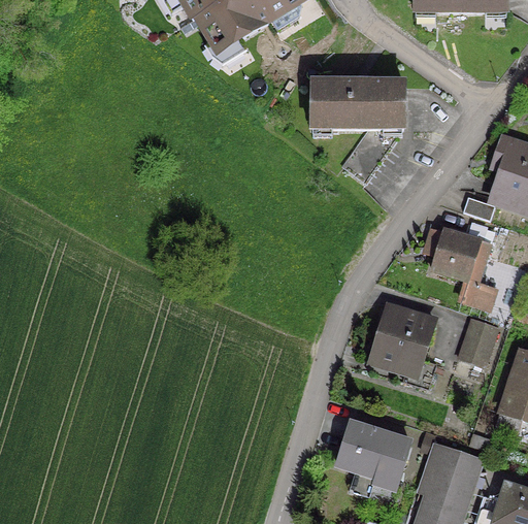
[(278,7),(286,9),(301,0),(182,0),(184,3),(182,5),(191,20),(194,18),(209,43),(216,40),(221,50),(268,20),(266,15),(278,7)]
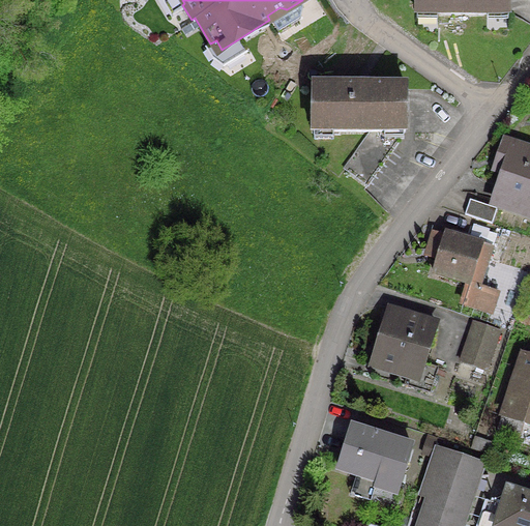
[(281,15),(288,32),(331,16),(326,0),(320,0),(281,15)]
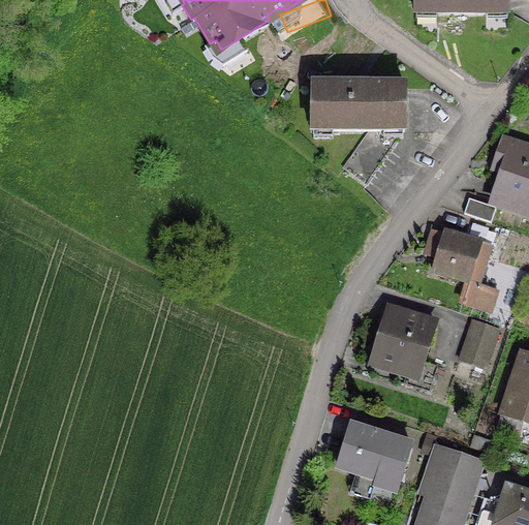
[(412,0),(413,10),(505,11),(504,0),(412,0)]
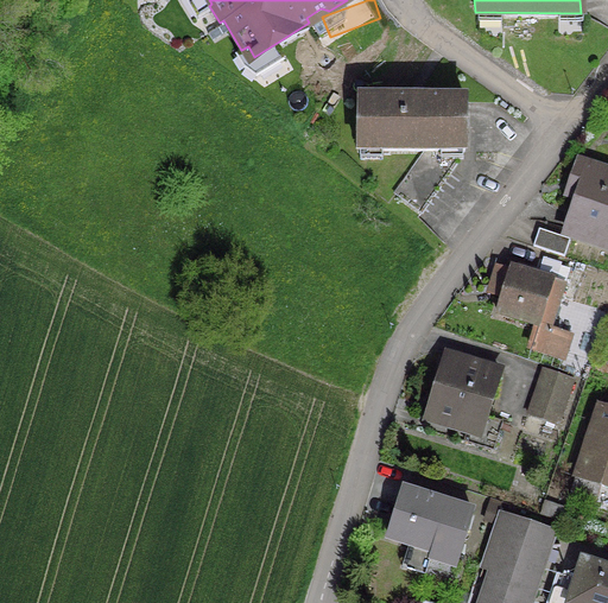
[(462,97),(356,95),(355,147),(420,148),(391,190),(417,210),(449,165),(449,148),(462,148),(462,97)]
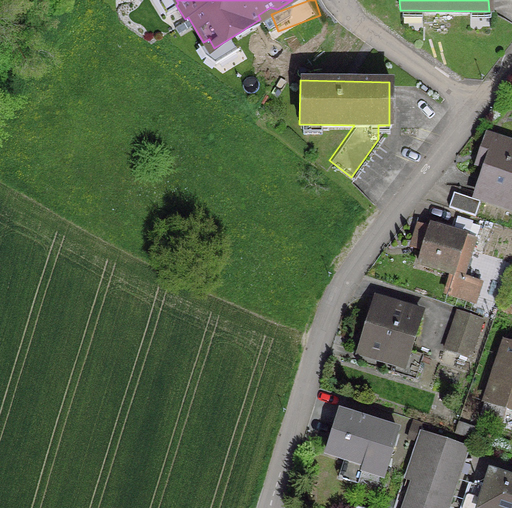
[(476,193),(508,204),(511,190),(511,143),(485,135),(480,151),(488,154),(476,193)]
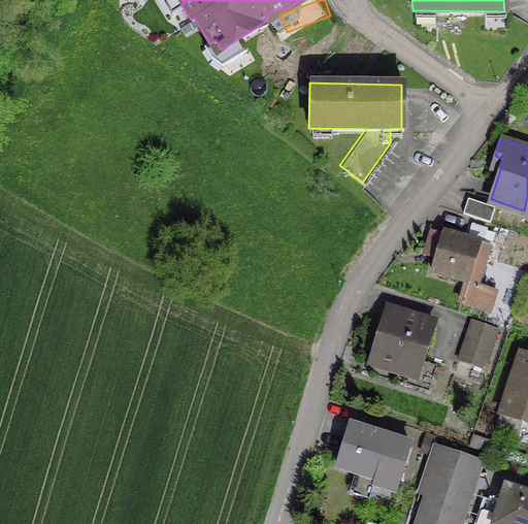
[(465,196),(460,210),(487,220),(492,205),(465,196)]
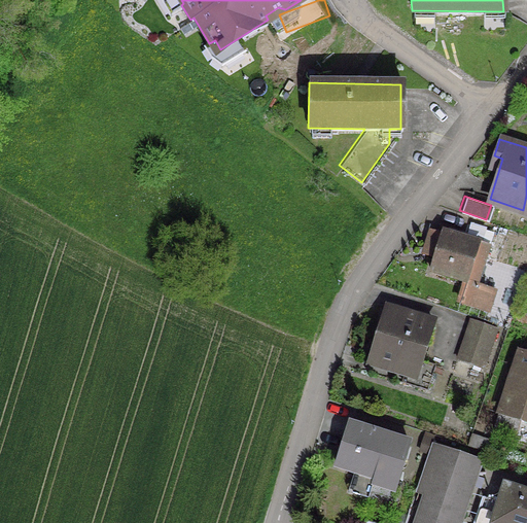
[(428,243),(435,246),(428,269),(463,280),(458,299),(486,308),(492,286),(476,281),(487,244),(477,241),(482,225),(469,221),(464,237),(441,230),(438,238),(431,236),(428,243)]
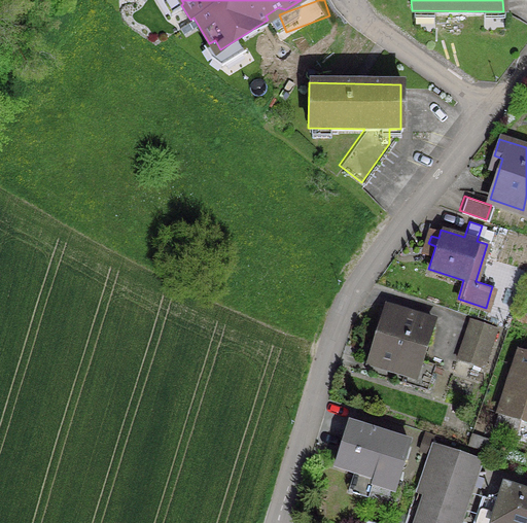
[(430,320),(384,306),(366,360),(413,374),(410,382),(423,387),(431,362),(418,358),(430,320)]
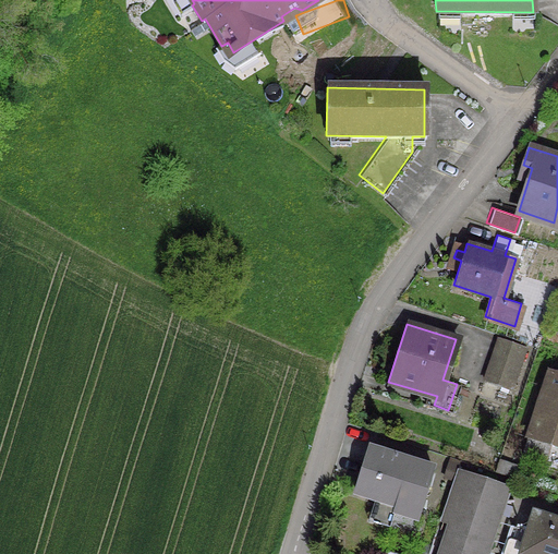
[(509,387),(523,346),(496,336),(482,377),(509,387)]
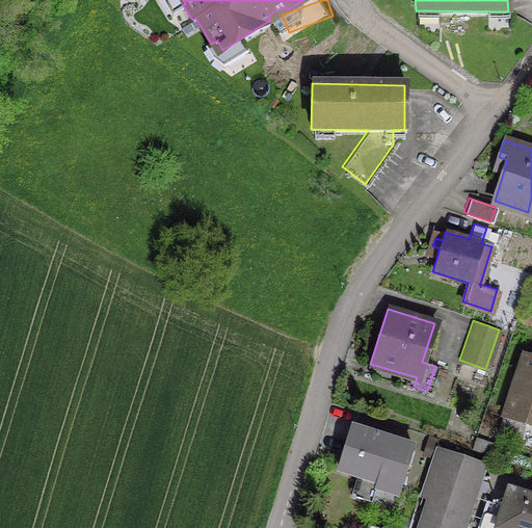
[(514,440),(520,421),(531,424),(531,355),(523,353),(517,369),(511,367),(499,406),(504,408),(503,415),(504,416),(498,432),(514,440)]
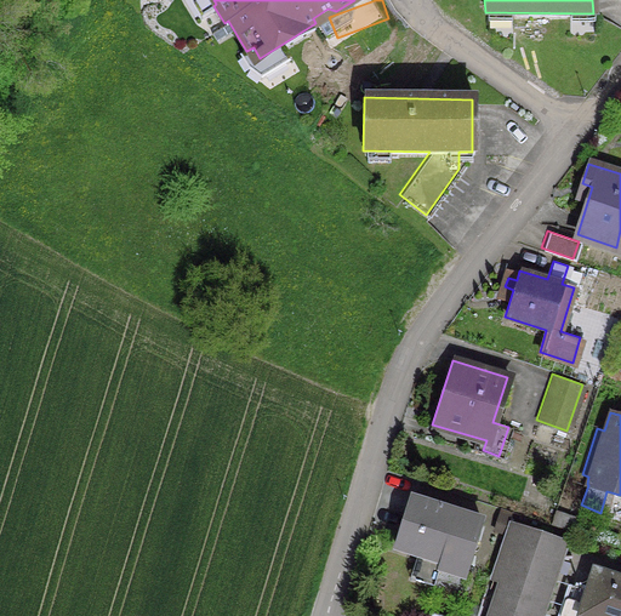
[(480,522),(409,498),(394,545),(439,559),(436,568),(462,576),(480,522)]
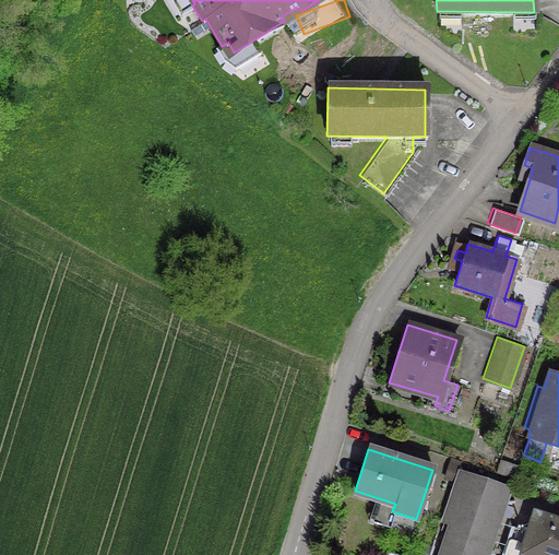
[(494,471),(522,480),(525,469),(497,460),(494,471)]
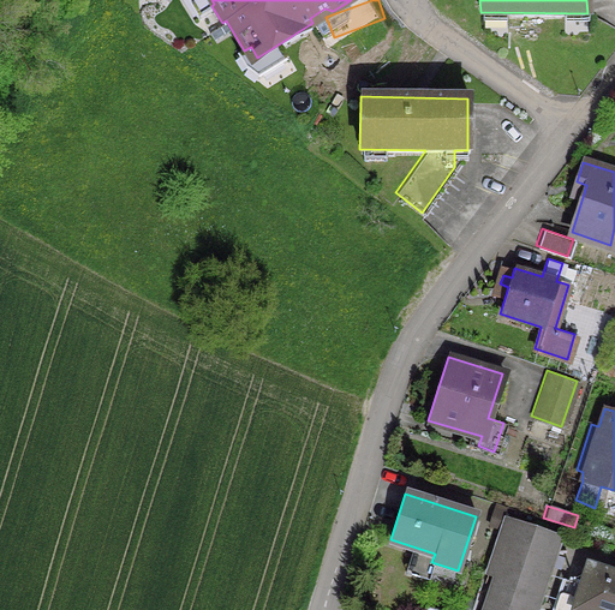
[(539,609),(561,539),(512,525),(487,609),(539,609)]
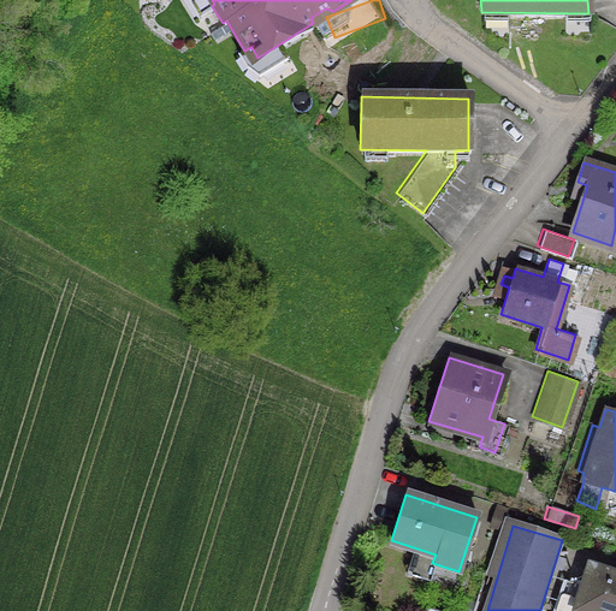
[(615,610),(615,573),(587,563),(576,598),(562,593),(560,593),(557,595),(552,610),(615,610)]
